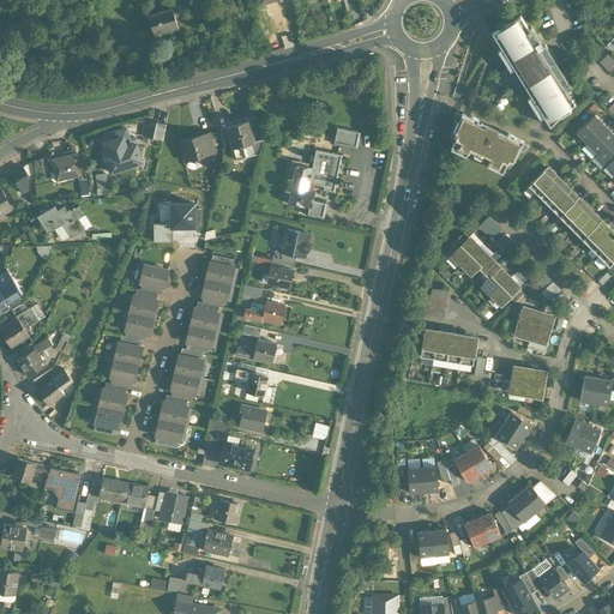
[(176,28),(173,11),(149,16),(154,34),(176,28)]
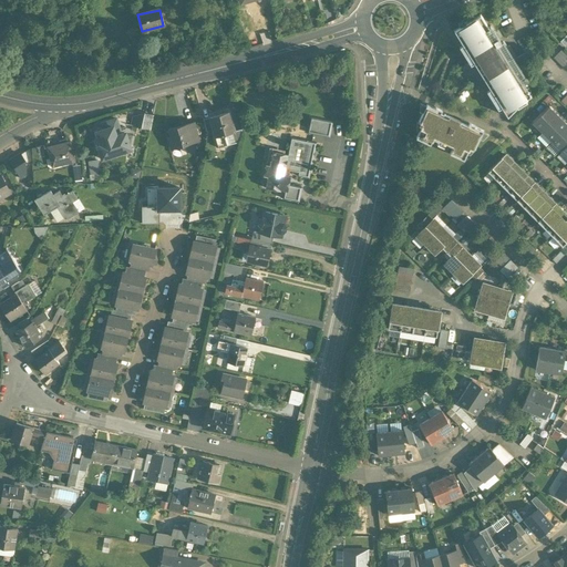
[(524,76),(502,42),(501,42),(491,27),(488,28),(480,14),(453,30),(462,44),(459,47),(470,65),(473,63),(490,89),(486,91),(497,110),(501,107),(496,99),(497,99),(508,116),(517,107),(517,109),(526,102),(525,100),(531,96),(529,95),(519,79),(524,76)]
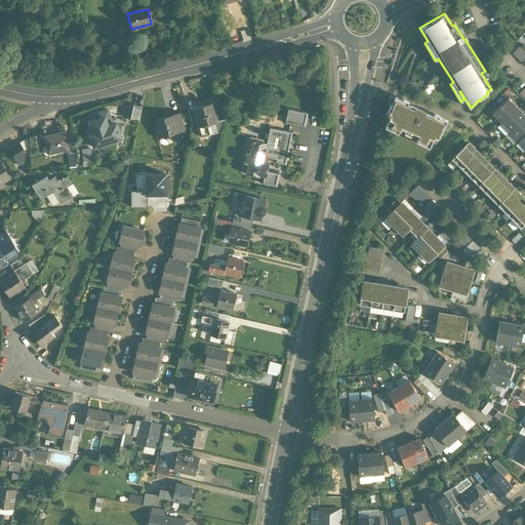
[(433,116),(411,106),(410,108),(406,106),(408,103),(395,95),(387,112),(391,114),(385,127),(398,133),(400,128),(418,136),(416,142),(429,148),(435,135),(439,137),(447,120),(434,114),(433,116)]
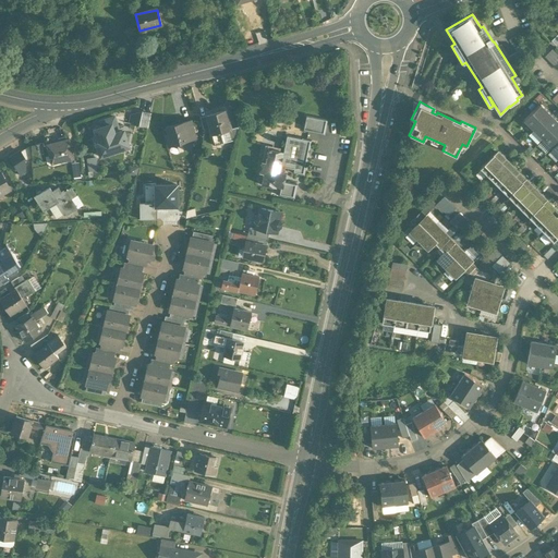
[(549,114),(540,106),(523,121),(533,131),(549,114)]
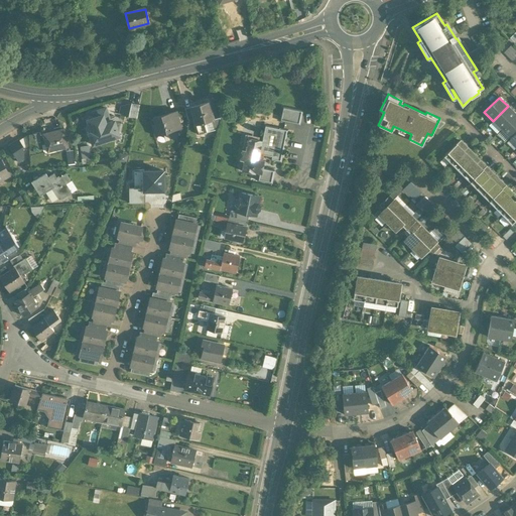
[(209,102),(191,107),(195,119),(199,133),(208,131),(206,121),(214,119),(209,102)]
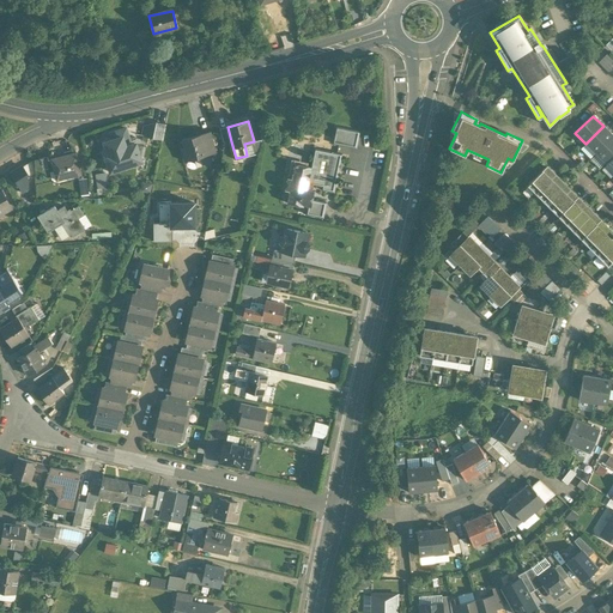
[(164,127),(156,125),(152,139),(162,140),(164,127)]
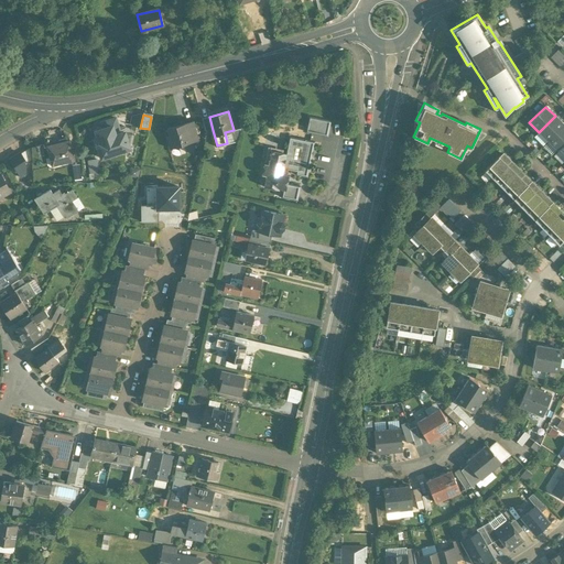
[(329,121),(308,116),(305,132),(326,137),(329,121)]
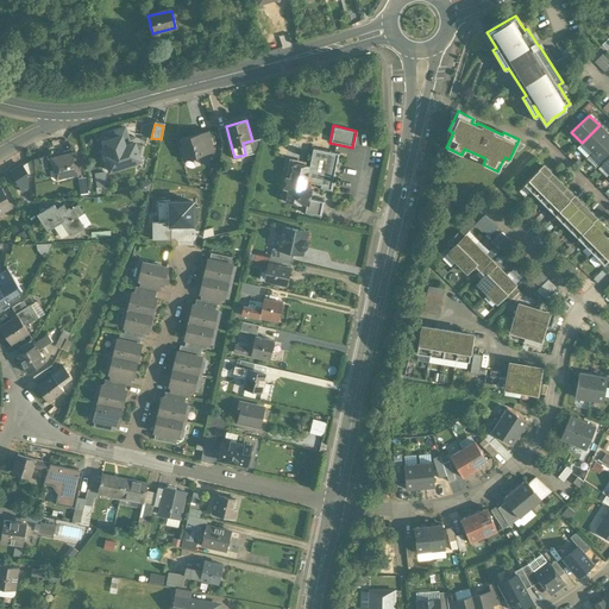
[(608,135),(600,125),(582,143),(591,152),(608,135)]
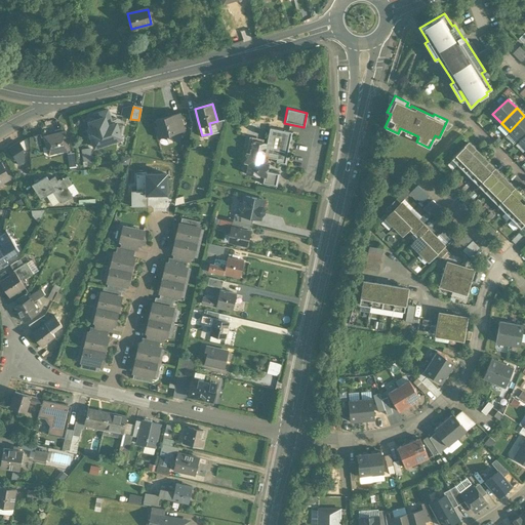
[(198,121),(195,109),(189,111),(192,122),(198,121)]
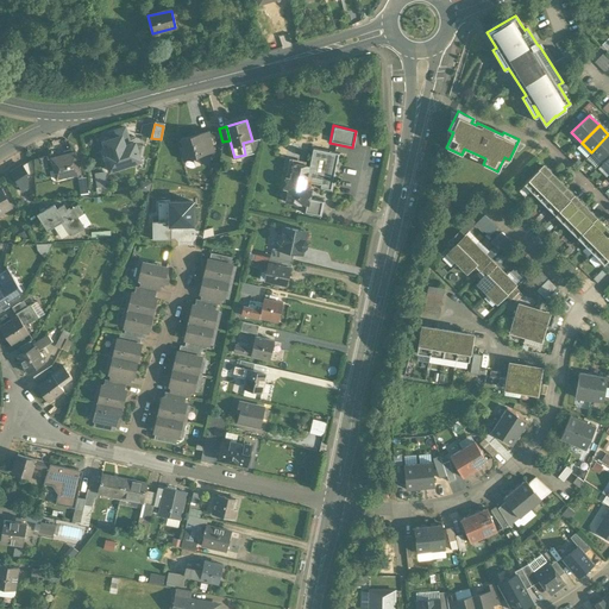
[(108,133),(111,140),(121,137),(123,143),(129,142),(125,129),(108,133)]
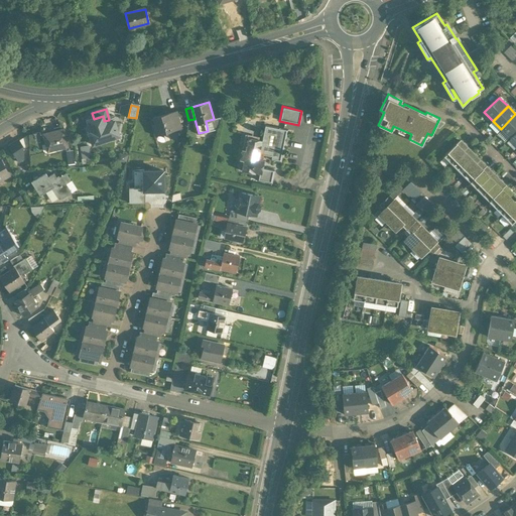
[(183,130),(177,110),(151,118),(157,138),(183,130)]
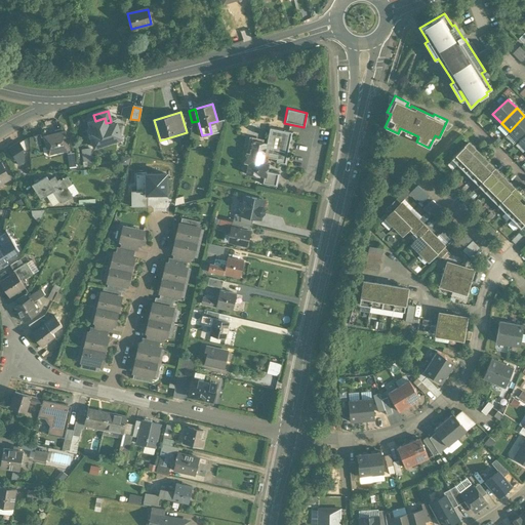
[(524,116),(510,131),(519,140),(524,133),(524,116)]
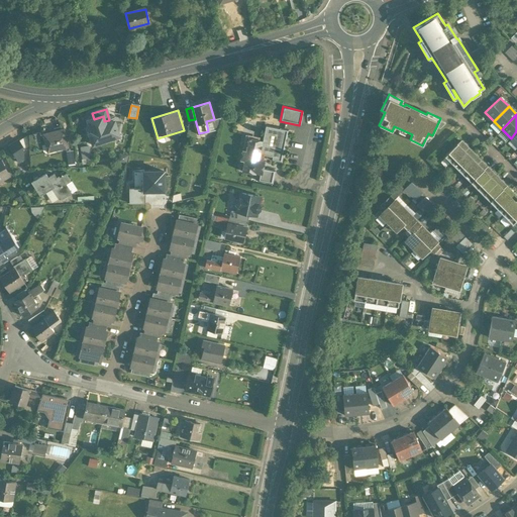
[(94,119),(88,120),(92,133),(93,136),(102,133),(107,131),(105,125),(104,121),(103,116),(94,119)]
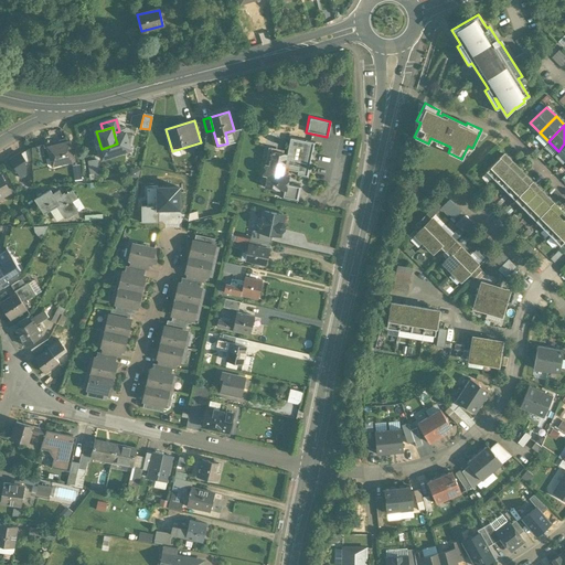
[(241,128),(234,130),(225,132),(227,144),(237,141),(241,128)]
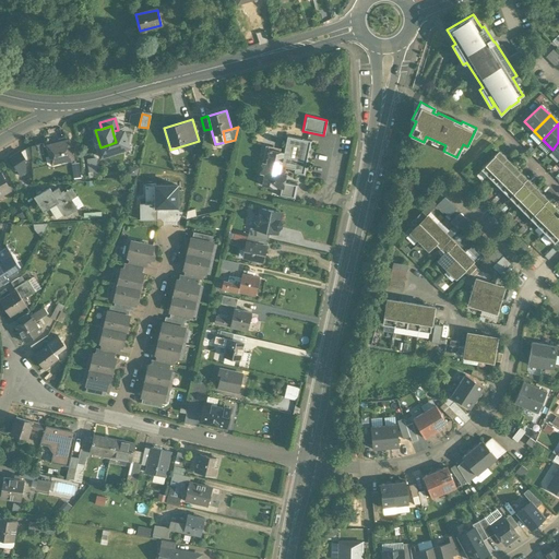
[(123,132),(114,135),(116,142),(110,144),(114,152),(129,147),(123,132)]
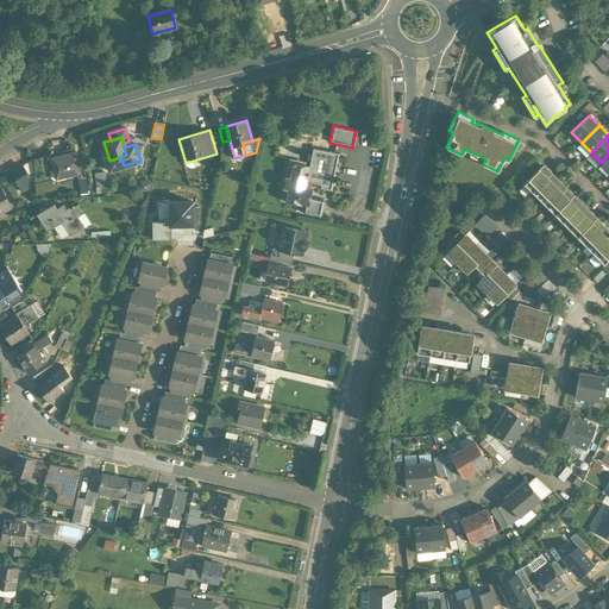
[(340,154),(312,148),(308,165),(309,165),(306,183),(320,186),(319,189),(332,192),(340,154)]
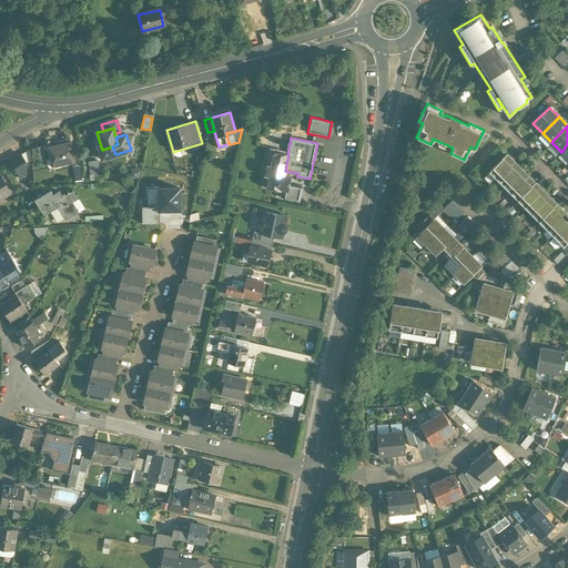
[(59,144),(48,148),(52,166),(74,162),(70,142),(59,144)]
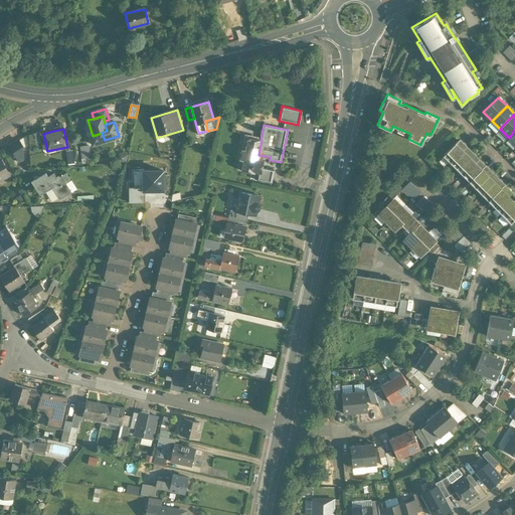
[(102,133),(93,136),(92,133),(89,134),(93,144),(105,140),(102,133)]
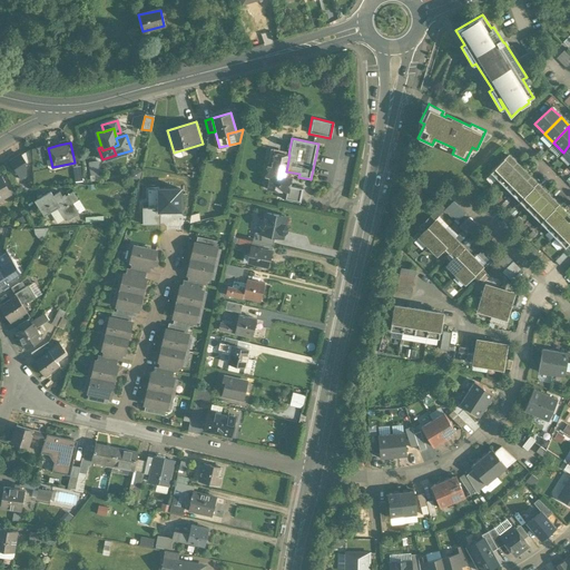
[(288,155),(274,153),(271,167),(267,166),(265,177),(268,177),(266,189),(285,193),(288,194),(291,186),(292,178),(285,177),(286,172),(290,155),(288,155)]
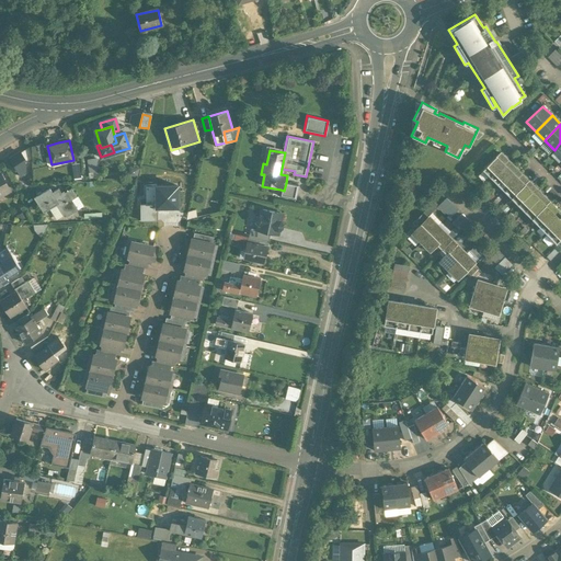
[(31,169),(21,152),(10,159),(20,175),(31,169)]
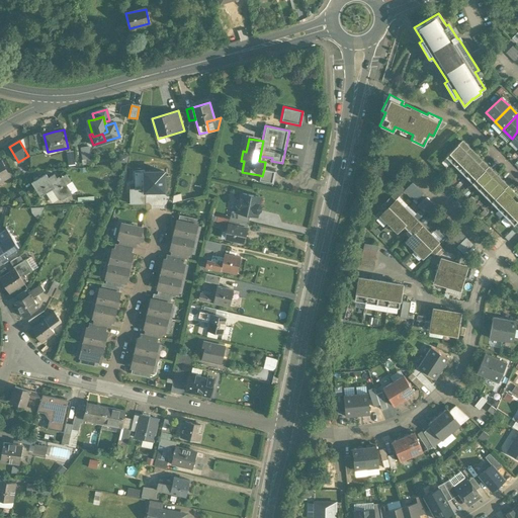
[(468,148),(461,141),(445,157),(452,164),(468,148)]
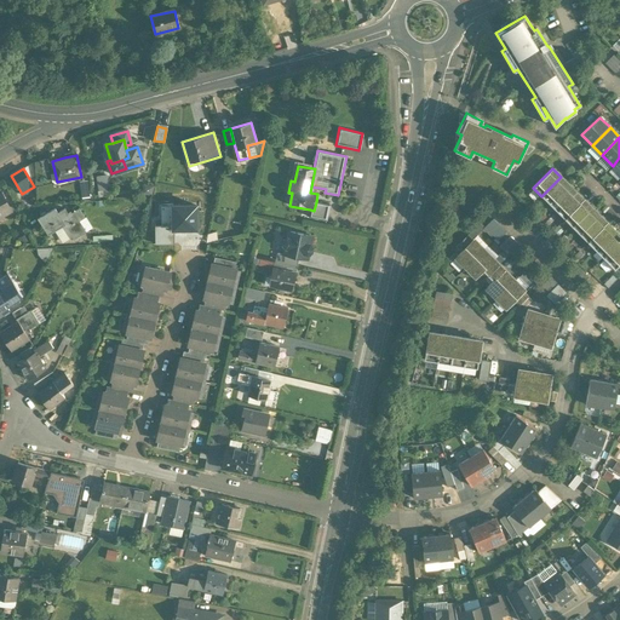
[(97,177),(99,191),(104,190),(109,190),(107,176),(97,177)]
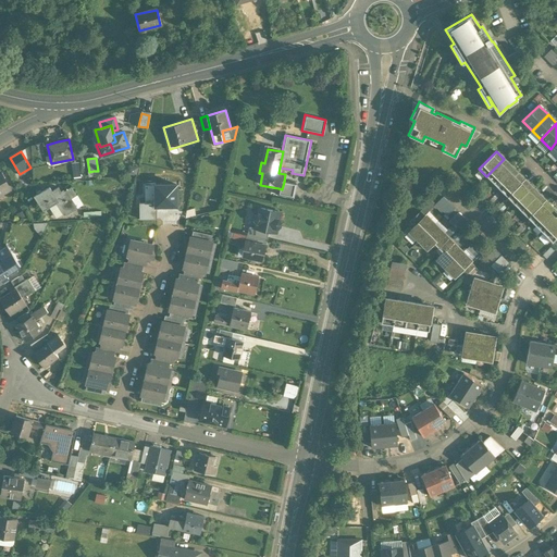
[(504,159),(486,176),(493,183),(510,165),(504,159)]
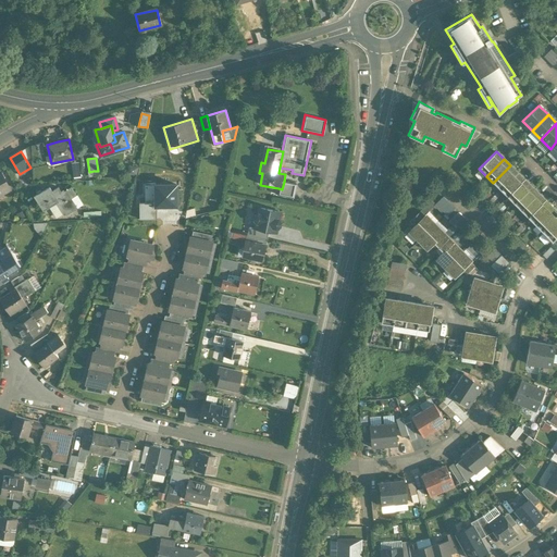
[(517,173),(510,165),(493,183),(499,189),(517,173)]
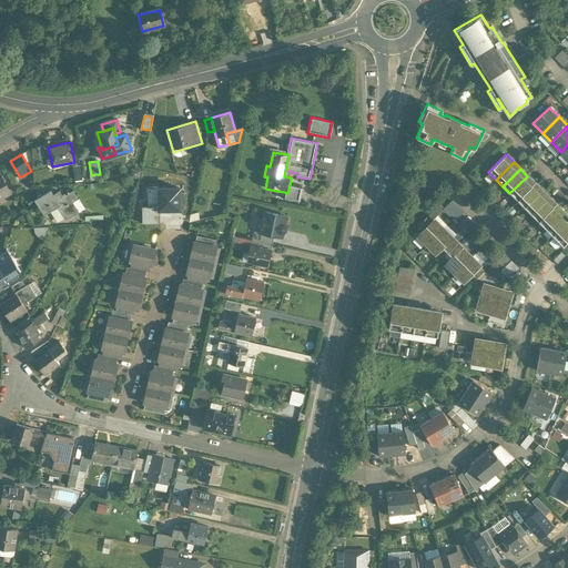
[(527,176),(509,193),(517,201),(535,183),(527,176)]
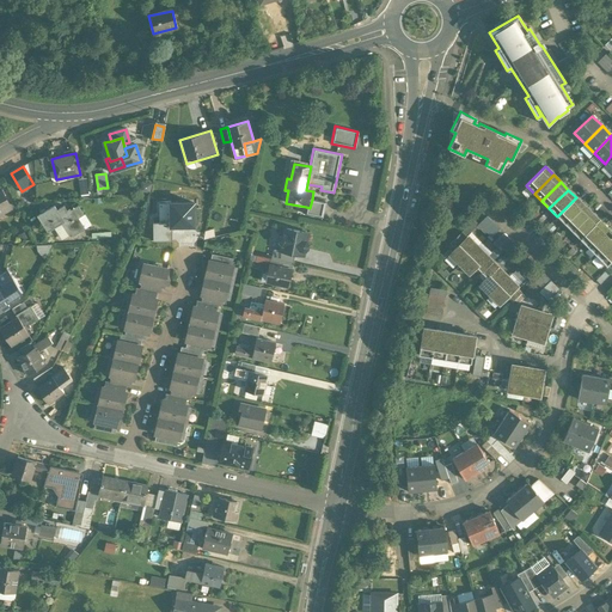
[(512,204),(506,197),(497,206),(503,212),(512,204)]
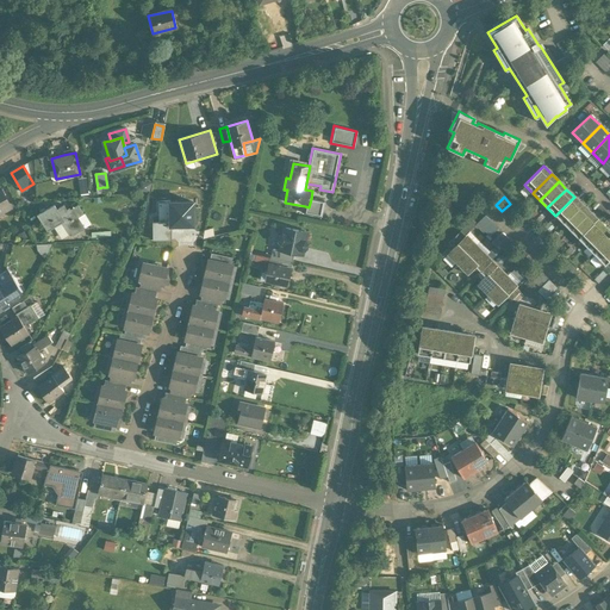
[(574,197),(555,216),(562,223),(582,204),(574,197)]
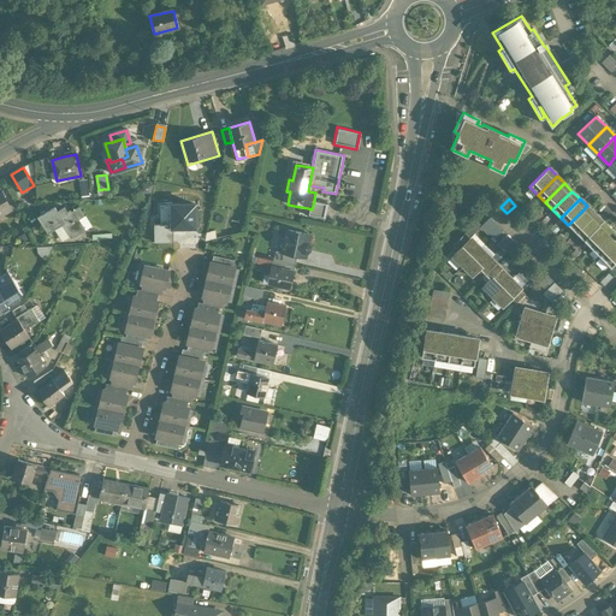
[(329,205),(314,201),(312,209),(308,208),(307,215),(325,220),(329,205)]
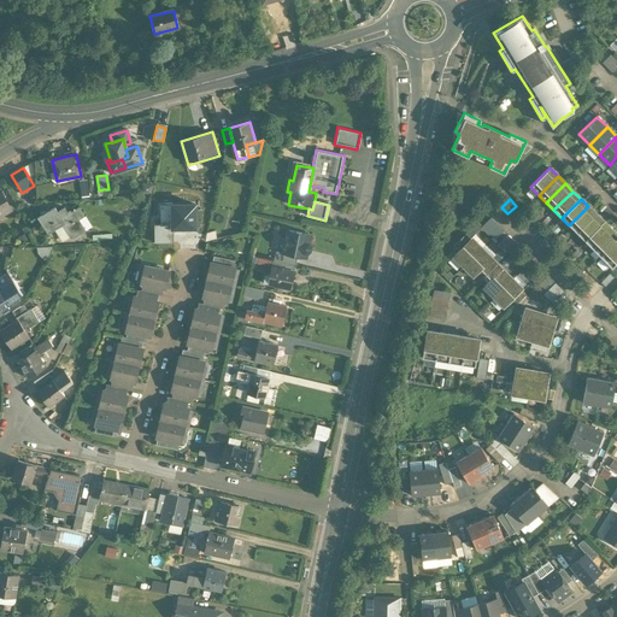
[(172,206),(172,225),(172,228),(195,228),(194,205),(172,206)]
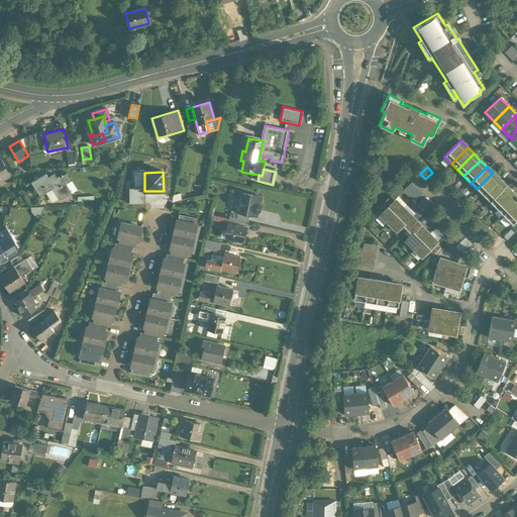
[(45,173),(31,182),(39,195),(53,187),(54,187),(47,176),(45,173)]
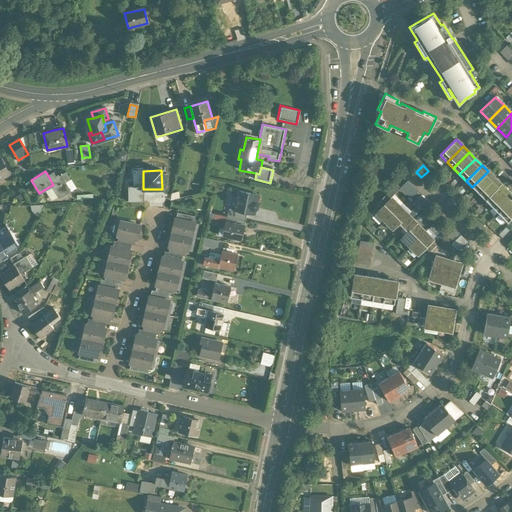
[(56,177),(52,171),(47,174),(53,185),(52,185),(60,197),(70,191),(65,182),(69,179),(65,171),(56,177)]
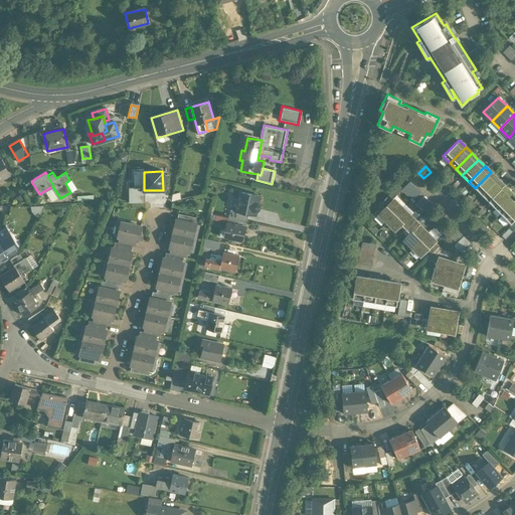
[(431,172),(423,178),(428,184),(436,177),(431,172)]
